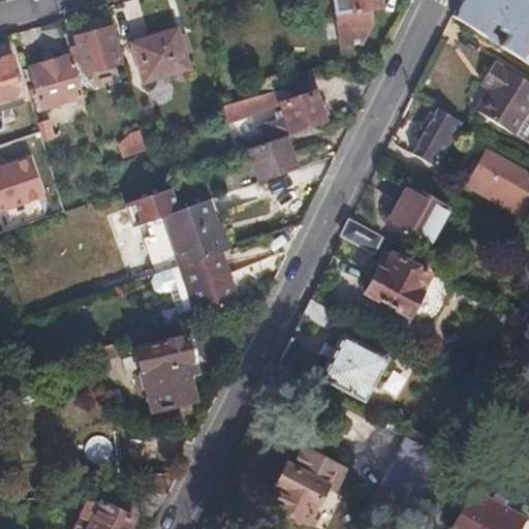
[(221,9),(219,0),(205,0),(208,11),(221,9)]
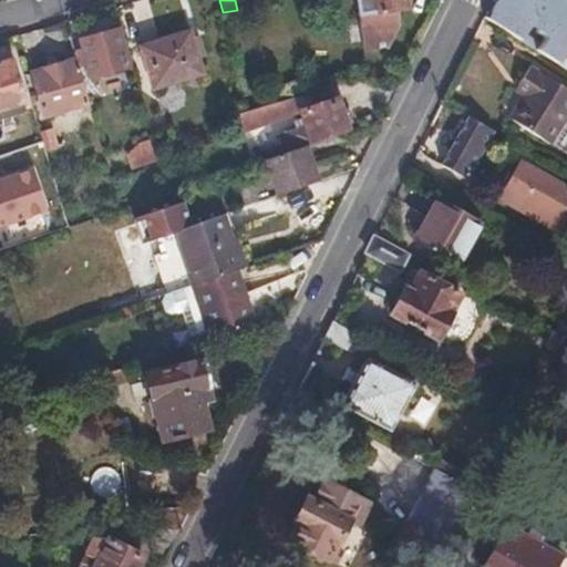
[(397,10),(405,9),(403,0),(354,0),(362,53),(390,49),(399,26),(397,10)]
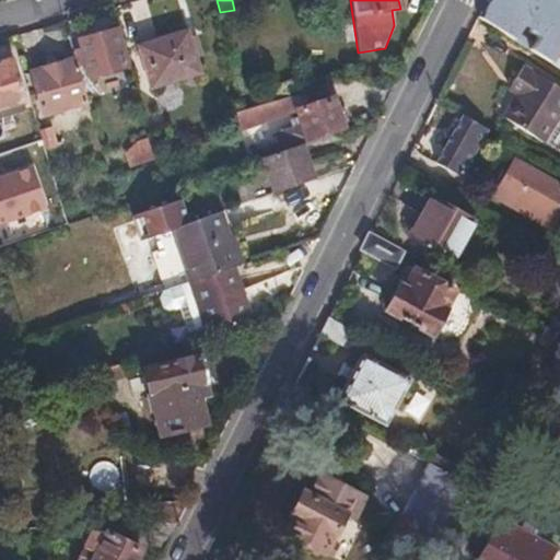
[(559,0),(488,0),(480,16),(549,61),(559,45),(559,0)]
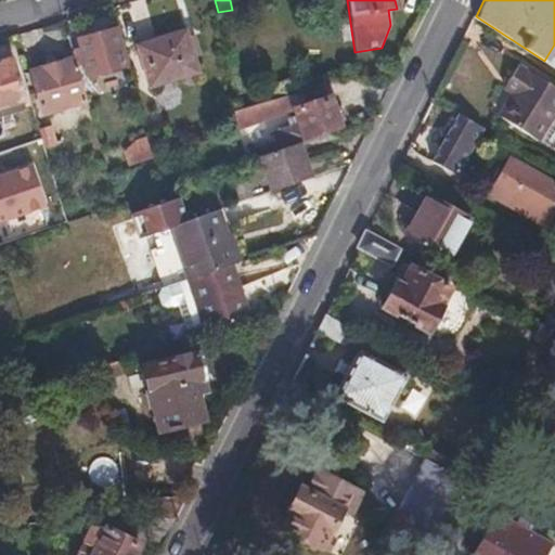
[(90,74),(127,64),(116,29),(80,39),(90,74)]
